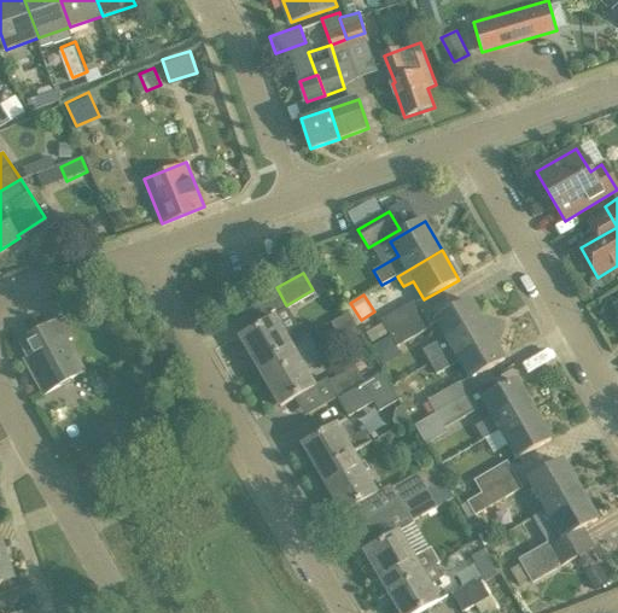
[(432,363),(488,331),(471,302),(437,321),(444,334),(432,340),(439,354),(429,360),(432,363)]
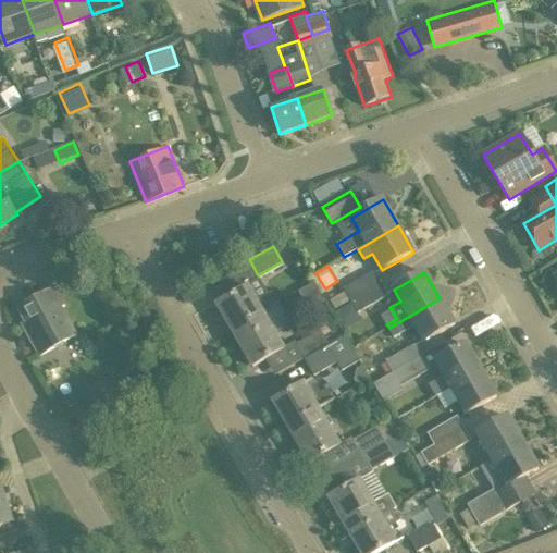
[(339,308),(380,285),(373,273),(330,298),(334,307),(338,305),(339,308)]
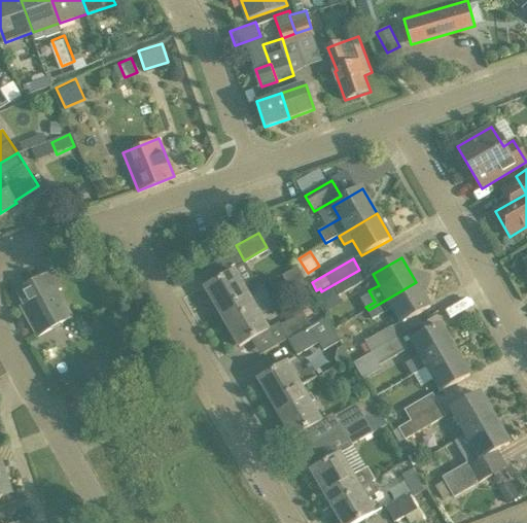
[(257,276),(244,284),(236,270),(206,286),(225,321),(240,313),(234,303),(264,285),(257,276)]
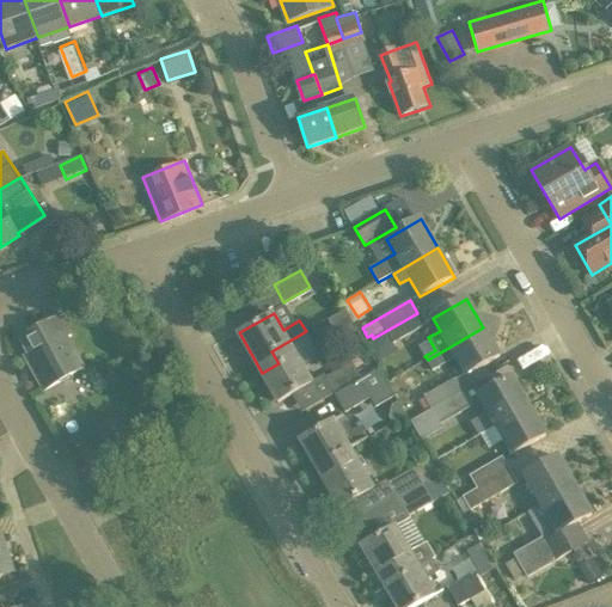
[(417,313),(373,338),(375,342),(384,337),(387,343),(391,342),(392,344),(426,325),(417,313)]
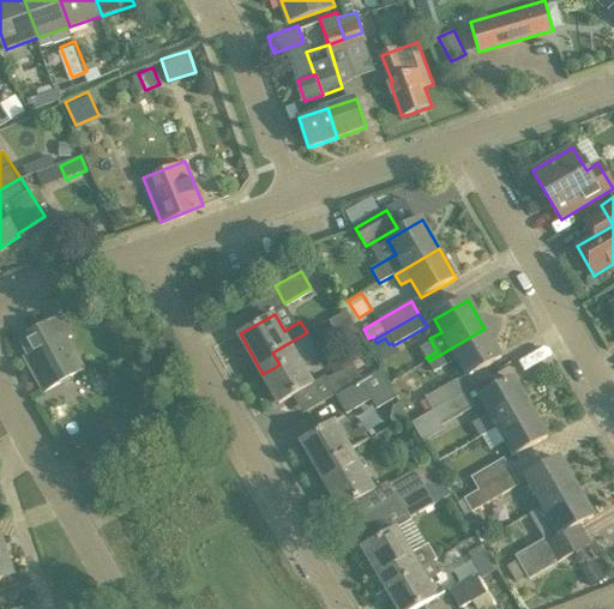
[(42,390),(84,368),(68,337),(72,336),(61,317),(19,338),(28,354),(24,355),(42,390)]
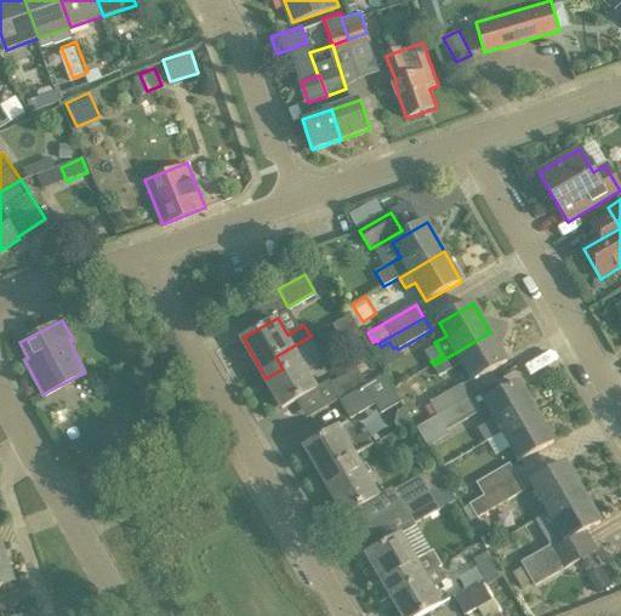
[(318,331),(311,336),(275,357),(283,369),(266,378),(283,406),(317,387),(301,359),(326,344),(318,331)]
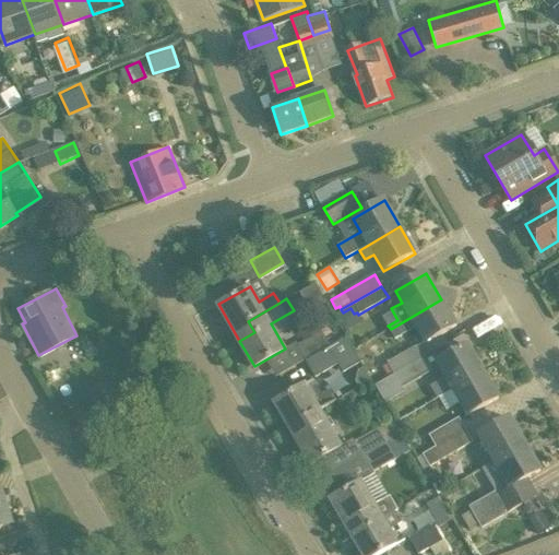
[(441,299),(391,329),(394,337),(415,325),(426,344),(458,326),(441,299)]
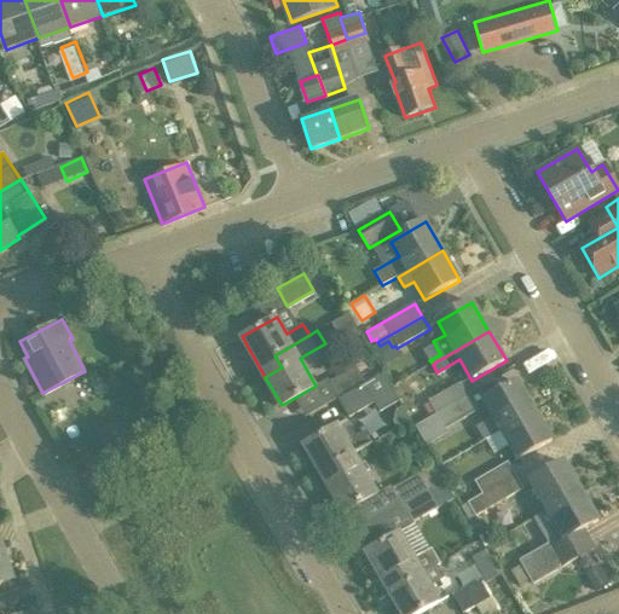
[(337,395),(366,380),(356,363),(328,378),(337,395)]
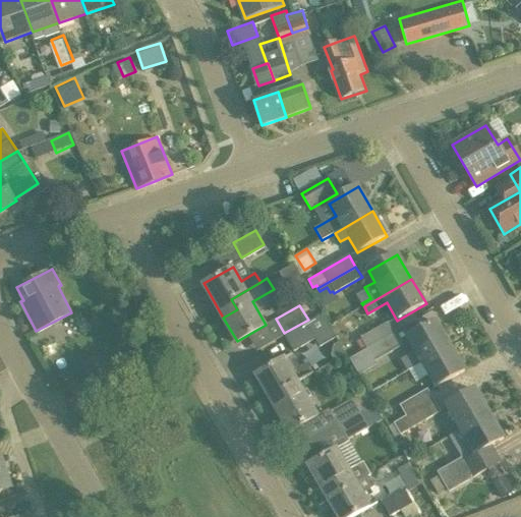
[(320,344),(336,335),(323,311),(285,334),(293,349),(314,337),(320,344)]
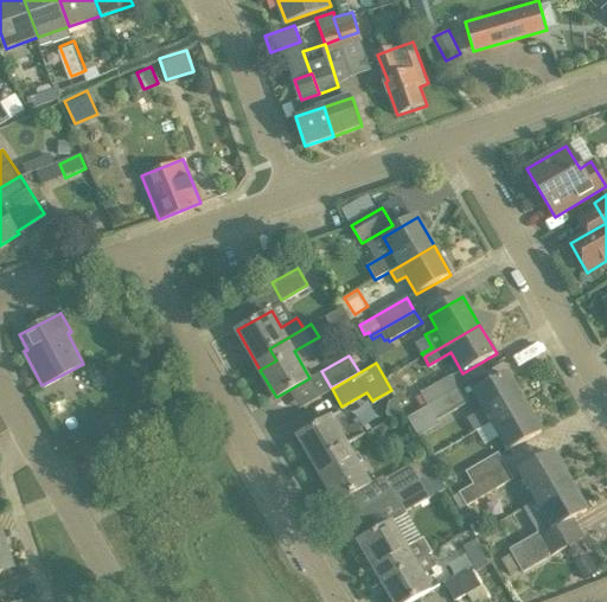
[(452,371),(420,390),(428,403),(460,385),(452,371)]
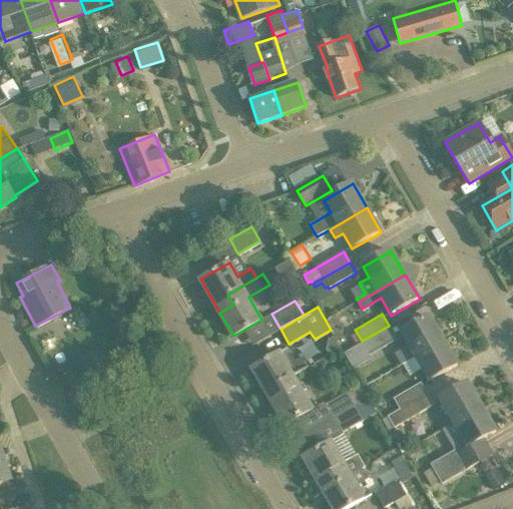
[(416,358),(444,342),(430,318),(402,334),(407,344),(394,351),(401,363),(414,355),(416,358)]
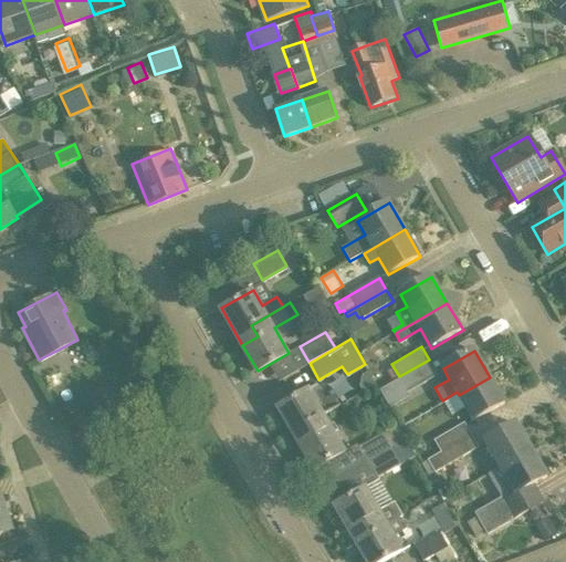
[(399,376),(379,387),(389,405),(409,394),(407,389),(437,373),(435,370),(429,360),(399,376)]
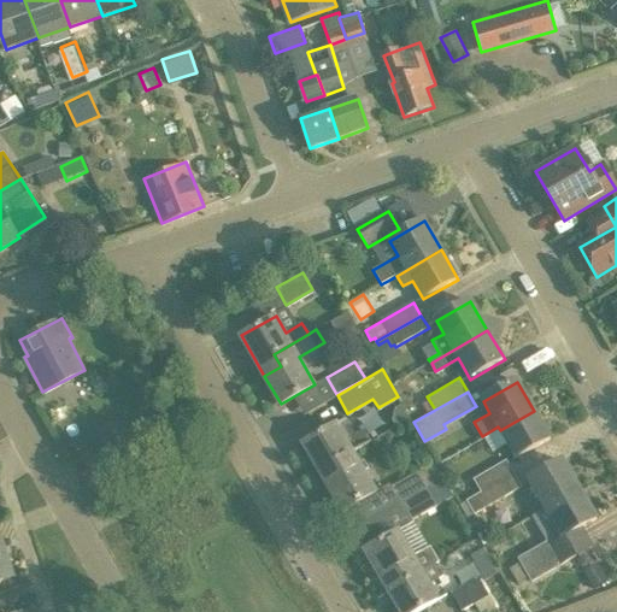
[(53,421),(71,411),(65,399),(47,407),(53,421)]
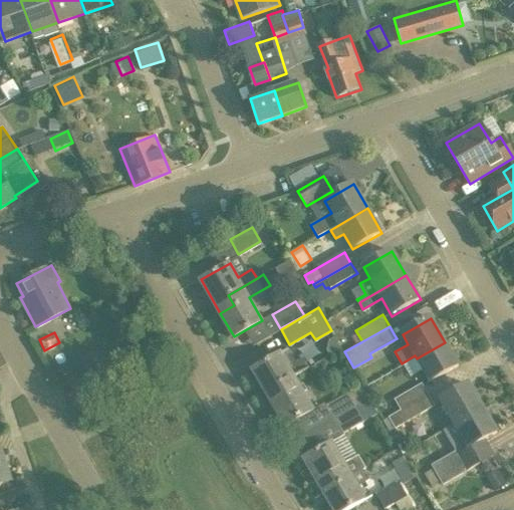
[(445,342),(417,358),(431,383),(459,366),(445,342)]
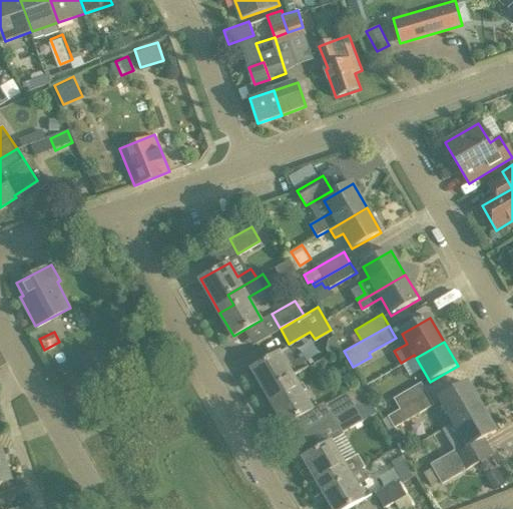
[(279,384),(294,375),(294,374),(309,365),(303,354),(295,359),(288,347),(251,368),(272,402),(285,394),(279,384)]
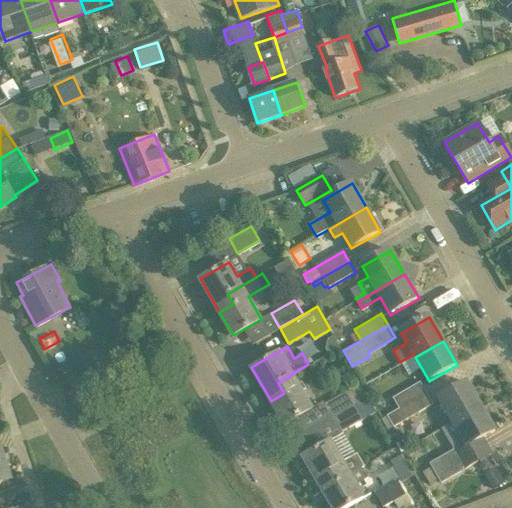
[(352,367),(360,381),(360,382),(376,373),(368,358),(352,367)]
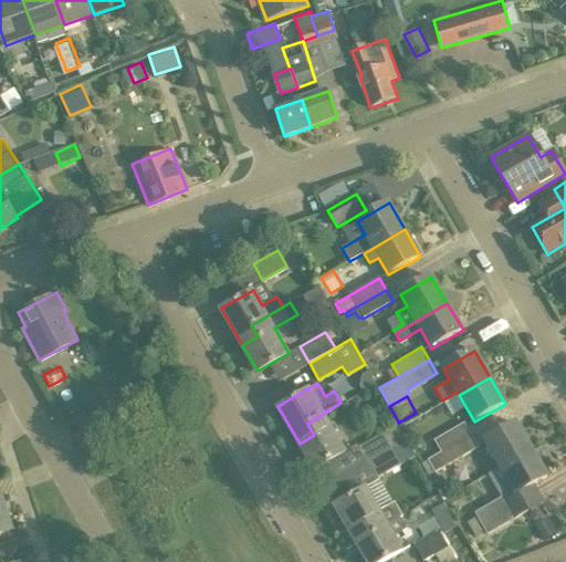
[(314,435),(300,444),(314,469),(346,450),(333,429),(337,427),(333,419),(328,422),(324,414),(307,424),(314,435)]
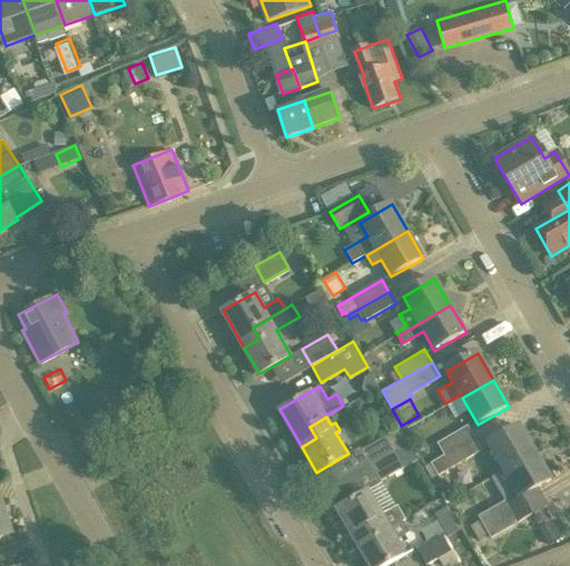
[(442,454),(424,464),(426,468),(444,458),(477,439),(467,422),(438,440),(444,452),(442,454)]
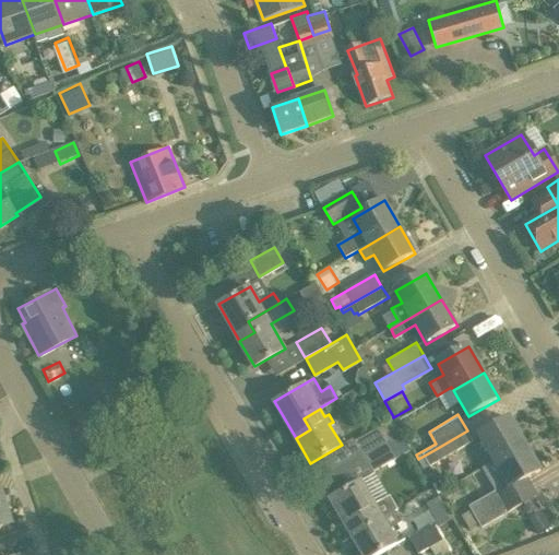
[(402,432),(393,417),(393,416),(354,438),(363,453),(402,432)]
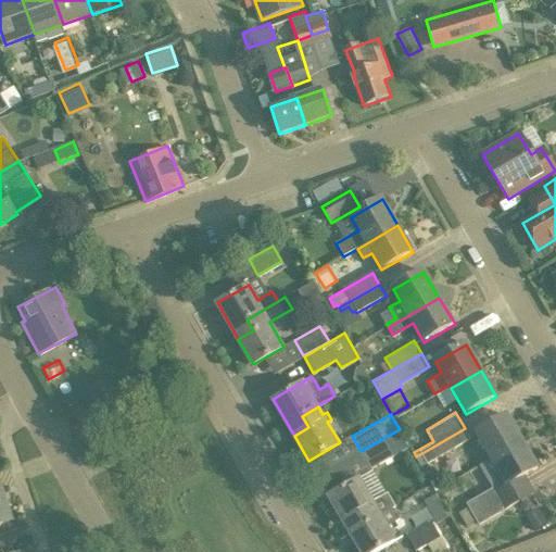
[(508,416),(477,434),(490,456),(479,463),(481,466),(492,460),(523,442),(508,416)]
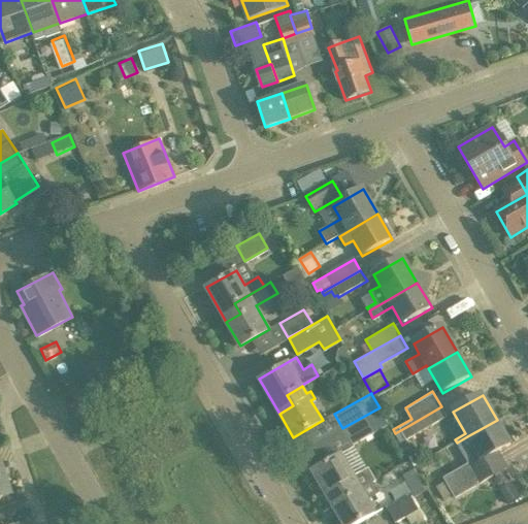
[(411,424),(395,433),(400,441),(417,431),(447,415),(441,406),(411,424)]
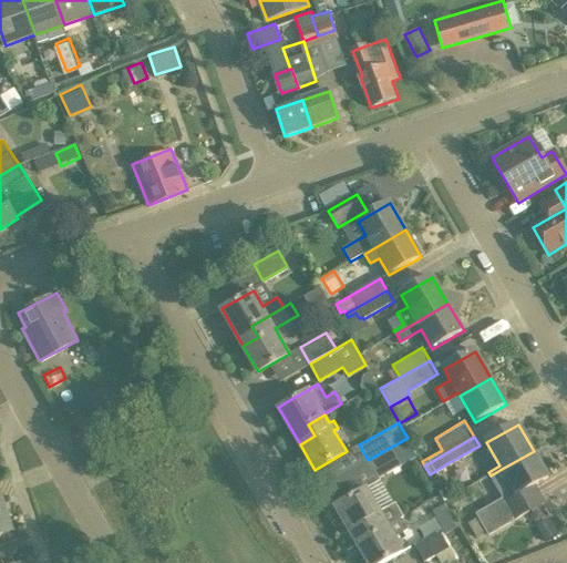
[(408,438),(368,460),(378,477),(416,453),(408,438)]
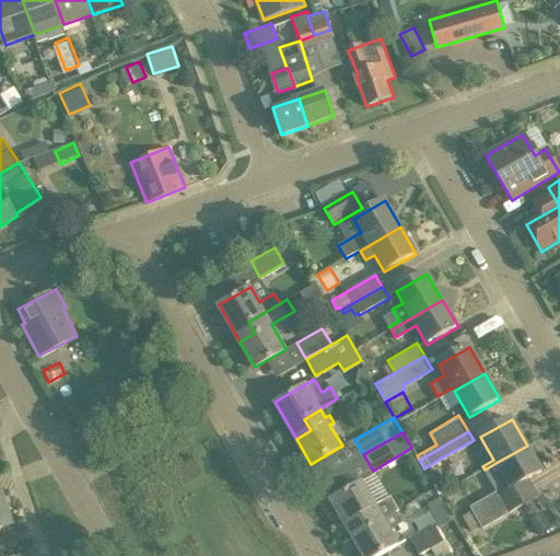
[(496,489),(469,505),(481,525),(538,494),(531,479),(543,473),(527,446),(496,463),(485,470),(496,489)]
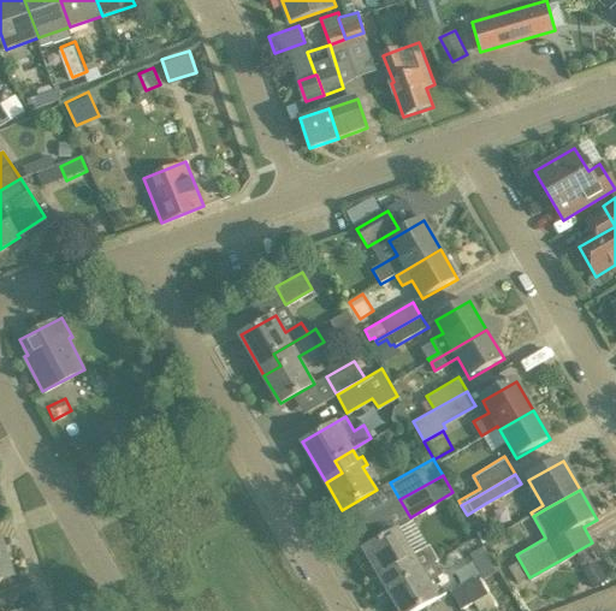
[(404,581),(436,563),(434,561),(438,558),(428,543),(413,552),(400,529),(365,550),(381,577),(397,569),(404,581)]
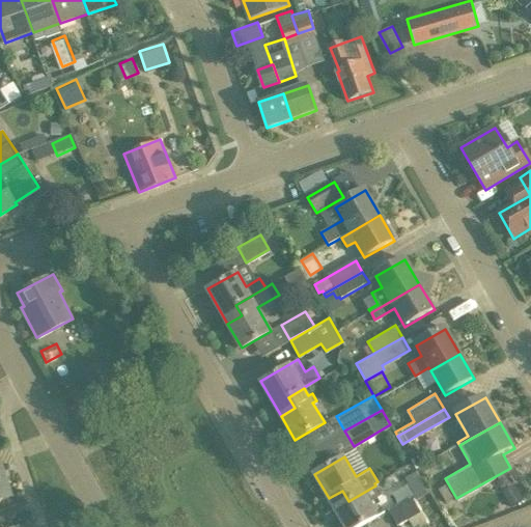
[(0,498),(9,495),(0,468),(0,498)]
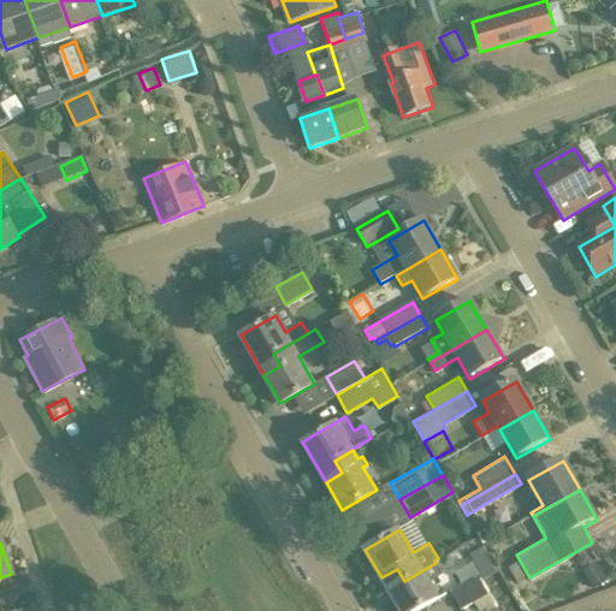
[(487,543),(473,549),(485,575),(499,568),(487,543)]
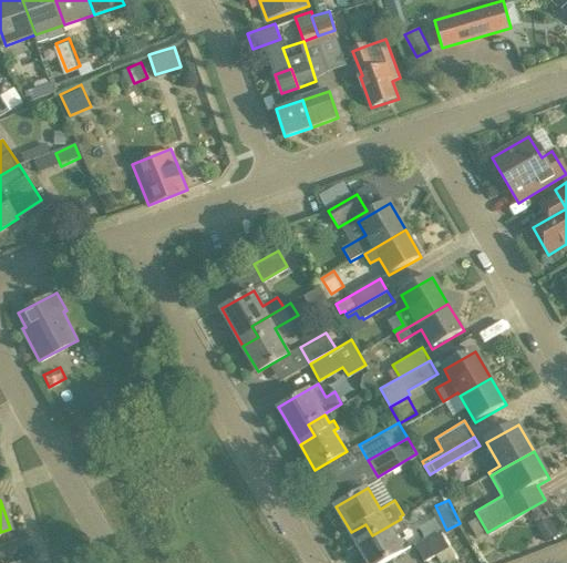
[(535,522),(545,540),(559,532),(549,514),(535,522)]
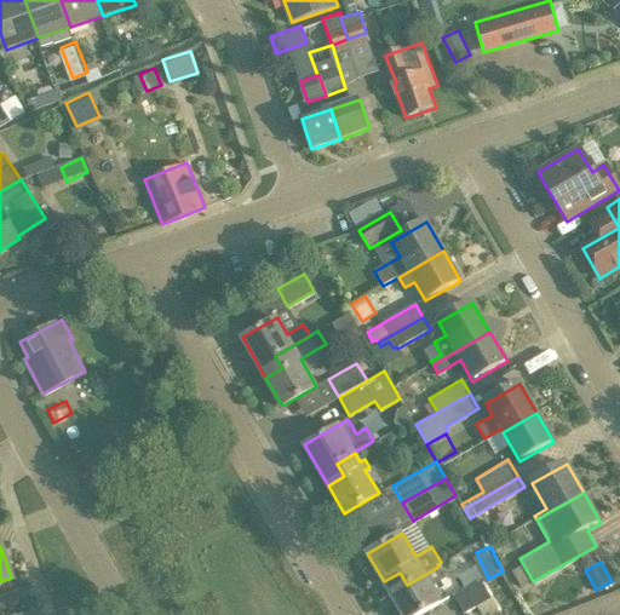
[(400,573),(384,581),(402,614),(418,614),(442,602),(431,584),(445,576),(438,567),(407,585),(400,573)]
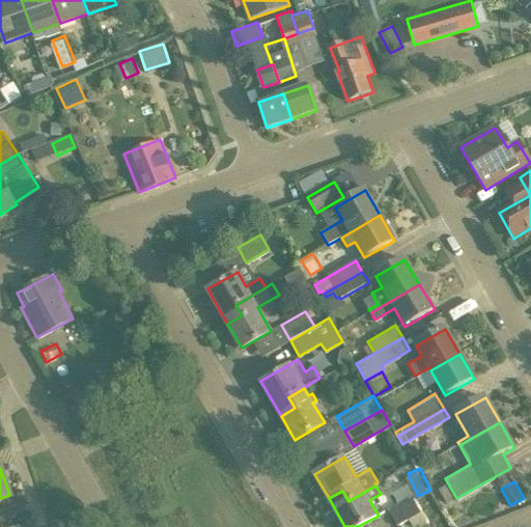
[(424,518),(422,514),(412,495),(388,508),(396,524),(408,518),(412,525),(424,518)]
